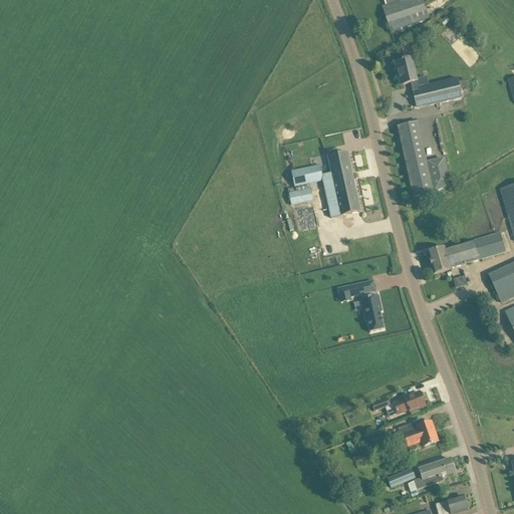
[(401,0),(386,5),(381,6),(388,25),(427,12),(422,0),(401,0)]
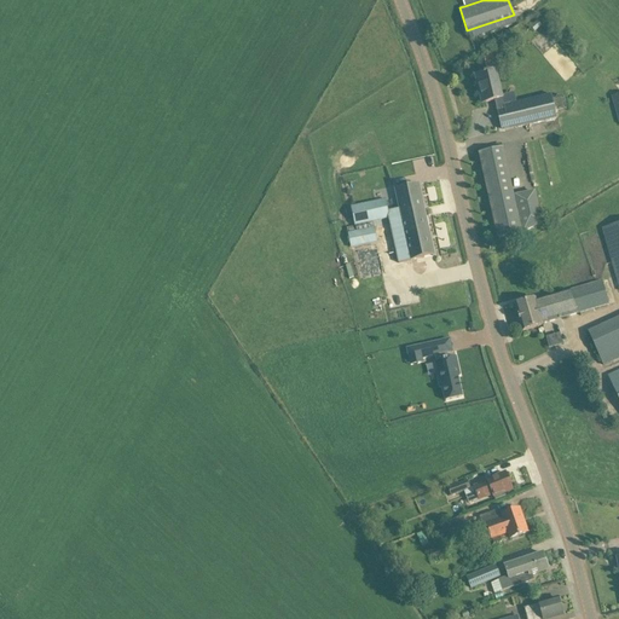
[(456,18),(445,24),(453,42),(464,38),(456,18)]
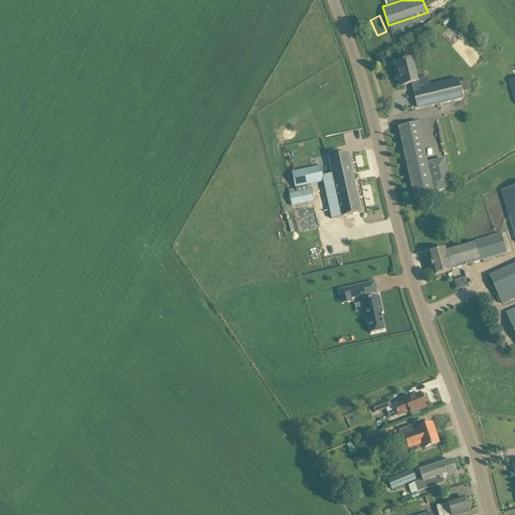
[(411,53),(409,45),(402,47),(404,54),(411,53)]
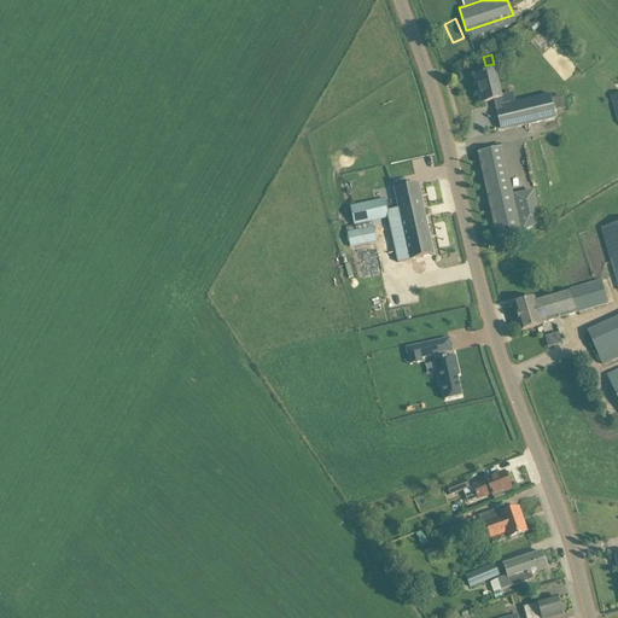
[(557,116),(552,94),(513,104),(511,93),(500,97),(494,71),(483,74),(483,75),(476,76),(478,87),(481,93),(479,93),(482,104),(495,100),(497,108),(496,108),(501,129),(557,116)]
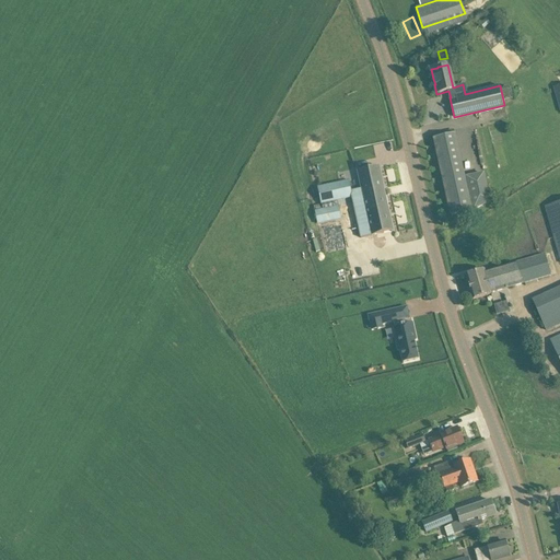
[(433,139),(451,217),(473,212),(490,203),(485,175),(465,178),(455,135),(433,139)]
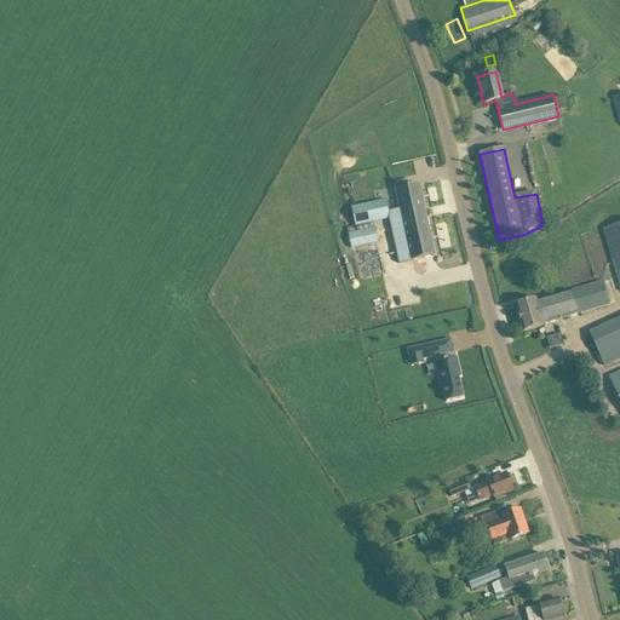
[(396,190),(401,210),(389,212),(386,200),(351,208),(356,227),(390,219),(400,264),(435,257),(419,185),(396,190)]
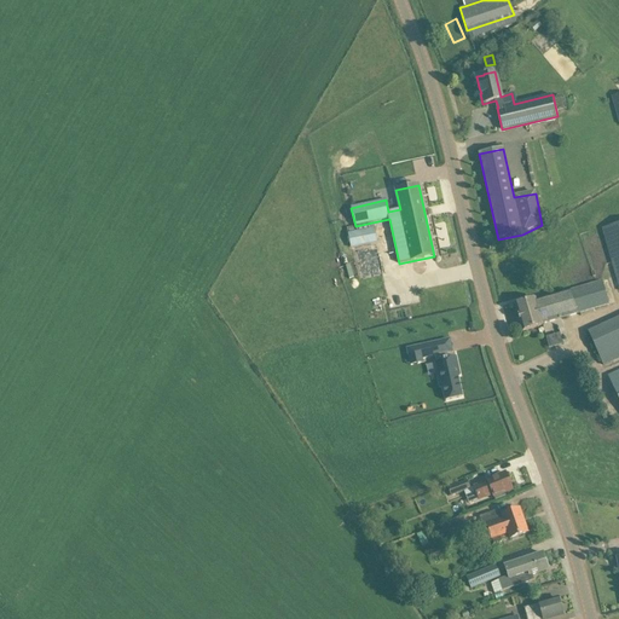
[(618,223),(602,229),(618,284),(618,223)]
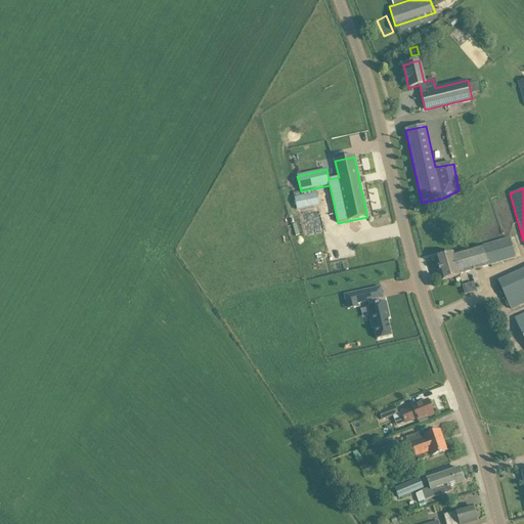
[(295,198),(297,210),(319,205),(316,190),(312,191),(312,194),(295,198)]
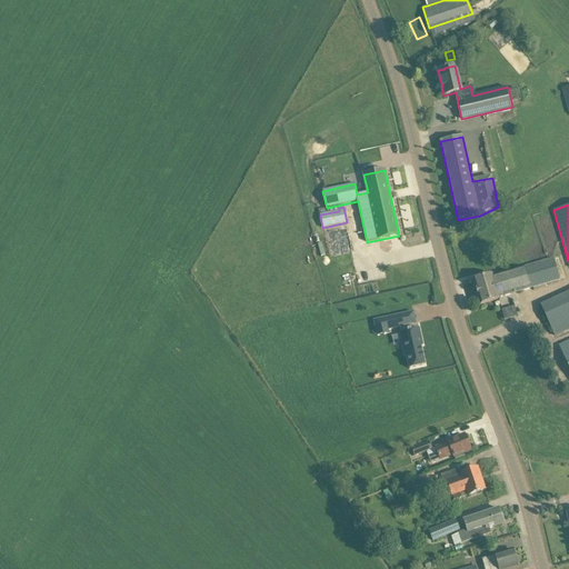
[(473,280),(480,305),(500,299),(499,297),(559,279),(553,258),(492,276),(492,275),(473,280)]
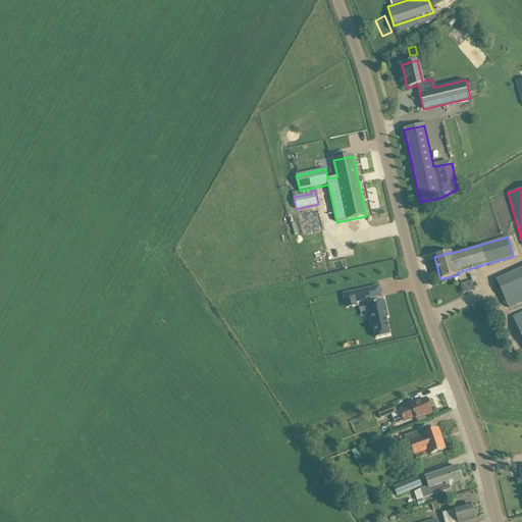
[(521,269),(497,281),(508,307),(521,301),(521,269)]
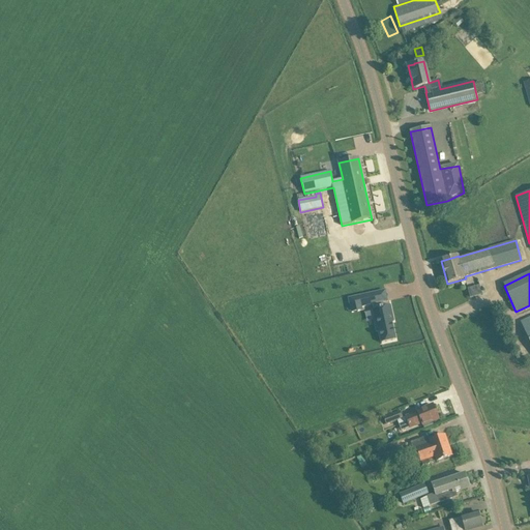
[(478,287),(467,288),(468,297),(479,296),(478,287)]
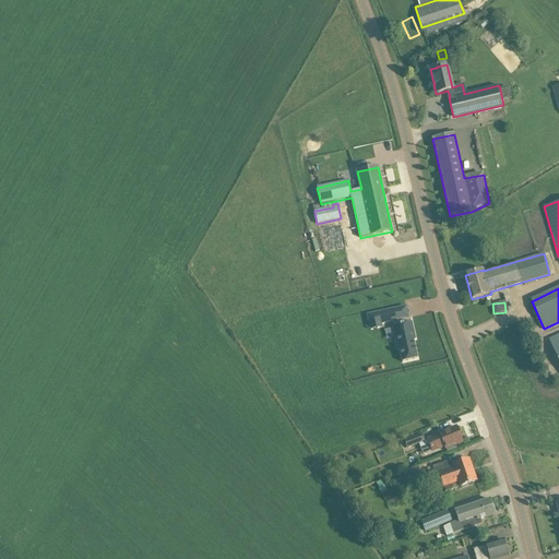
[(395,309),(379,313),(381,324),(392,322),(393,325),(392,325),(397,349),(400,349),(402,363),(417,359),(413,340),(415,340),(412,323),(405,324),(404,319),(397,320),(395,309)]
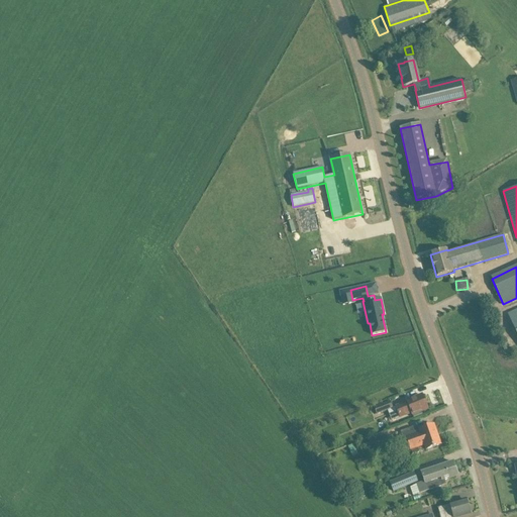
[(516,309),(508,314),(516,334),(516,309)]
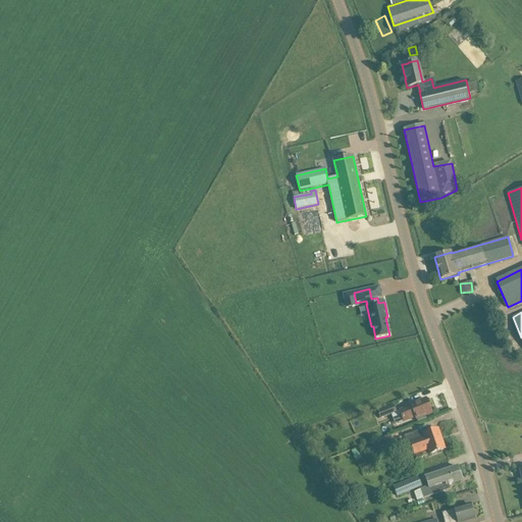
[(411,405),(411,406),(400,411),(404,422),(416,417),(418,422),(426,418),(425,416),(431,414),(426,400),(411,405)]
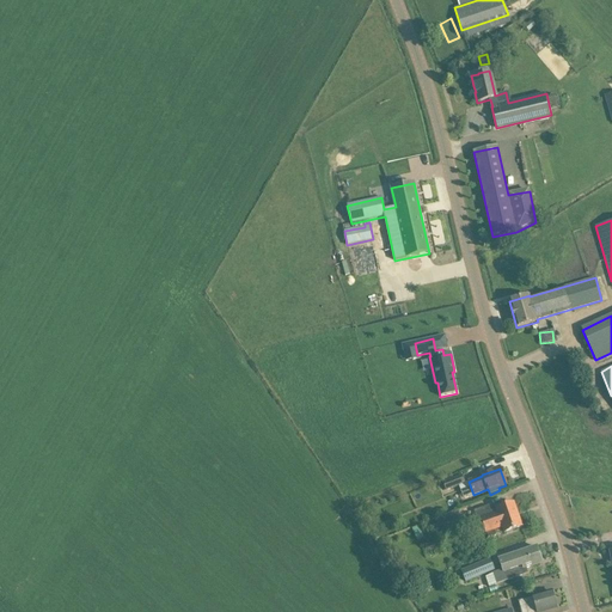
[(444,483),(446,491),(465,484),(461,476),(444,483)]
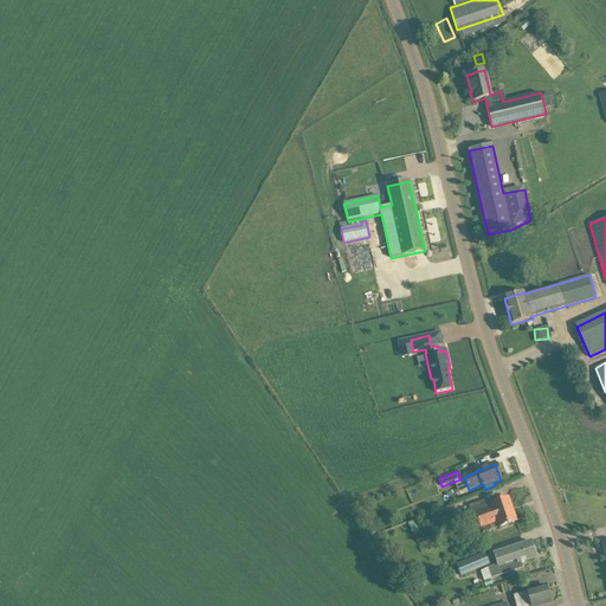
[(484,501),(470,507),(472,515),(477,514),(478,519),(472,521),(476,530),(482,528),(484,533),(491,530),(489,524),(497,522),(500,527),(505,526),(516,522),(509,500),(497,503),(487,507),(484,501)]
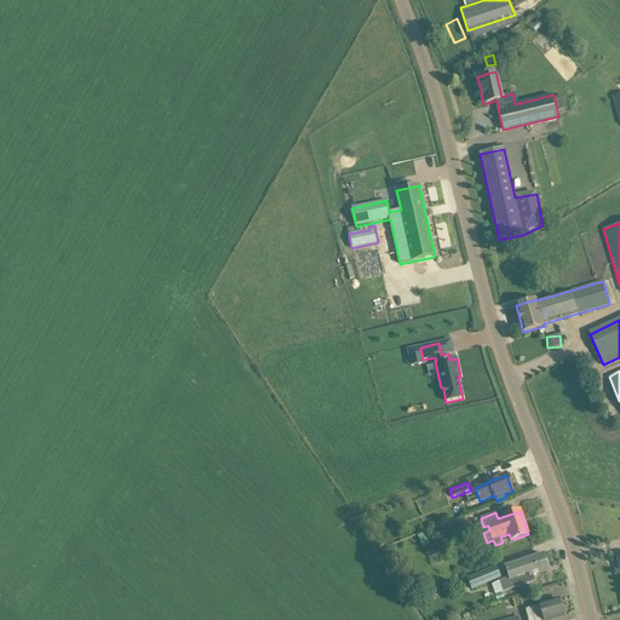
[(452,540),(468,533),(461,518),(442,526),(445,530),(443,532),(445,533),(447,533),(449,539),(452,538),(452,540)]
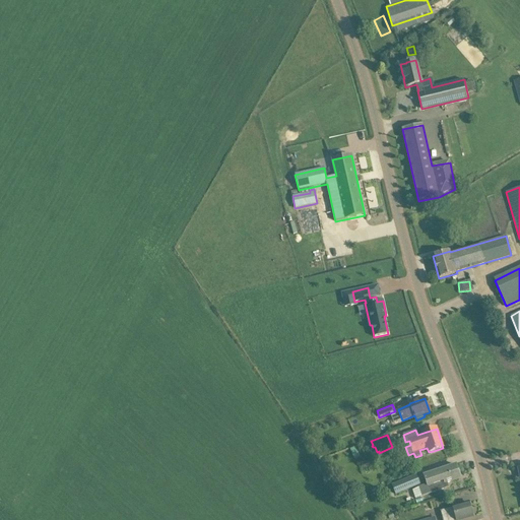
[(413,491),(415,499),(423,497),(449,488),(447,482),(461,478),(456,465),(424,476),(427,484),(419,488),(413,491)]
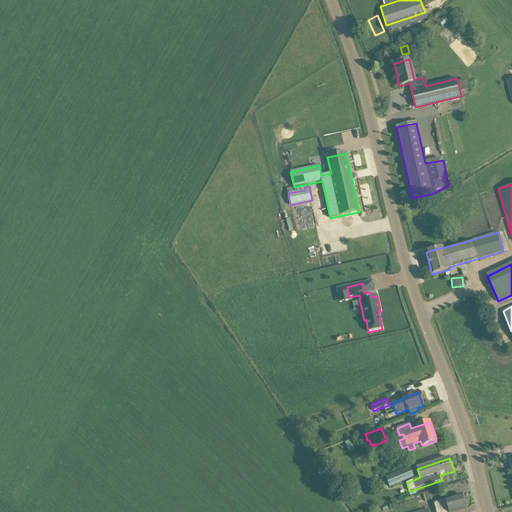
[(386,478),(390,487),(413,477),(410,468),(386,478)]
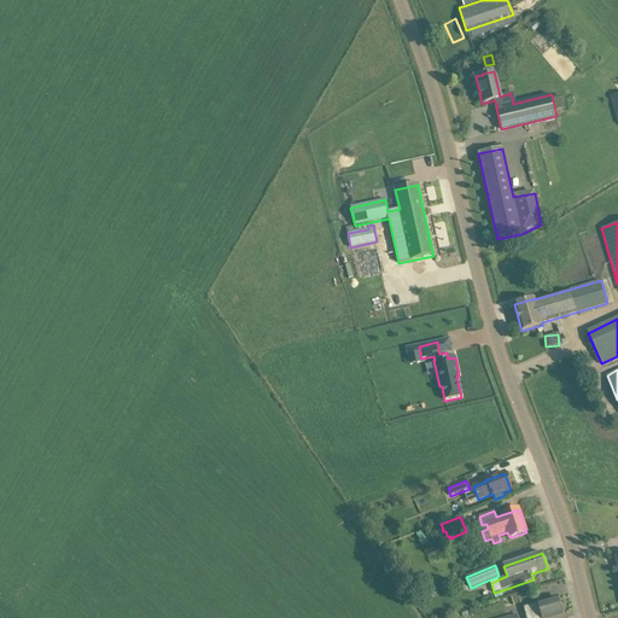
[(532,605),(535,611),(525,613),(525,617),(548,617),(563,614),(558,598),(532,605)]
